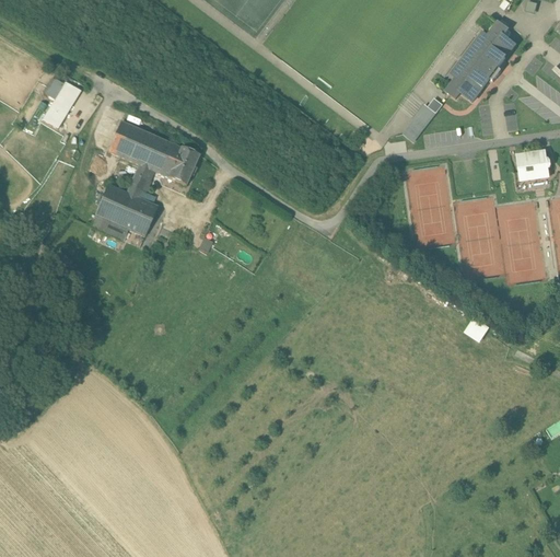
[(527,0),(526,9),(536,11),(538,0),(527,0)]
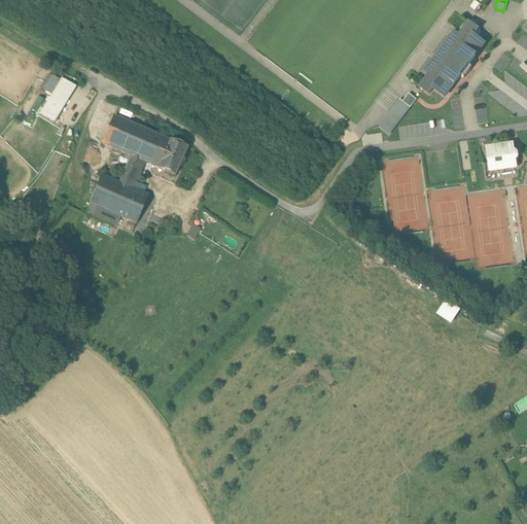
[(454,30),(424,70),(452,92),(482,51),(454,30)]
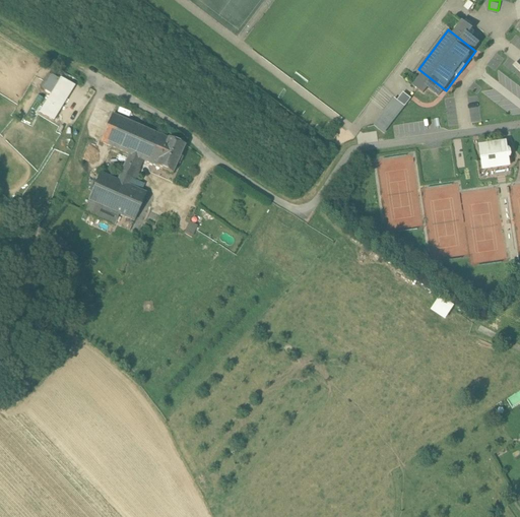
[(60,75),(39,110),(53,119),(73,83),(60,75)]
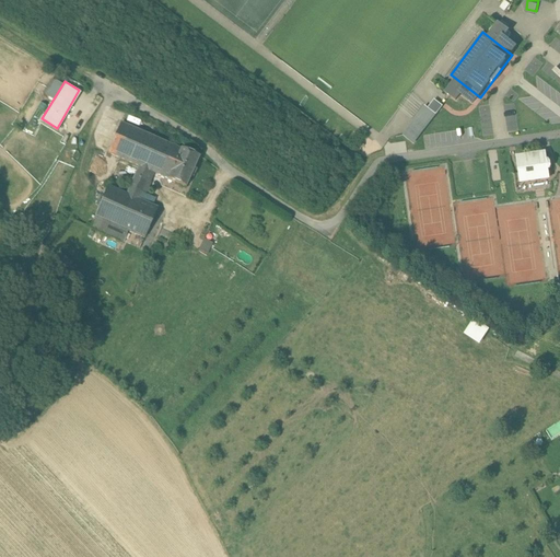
[(435,113),(424,104),(403,134),(412,141),(435,113)]
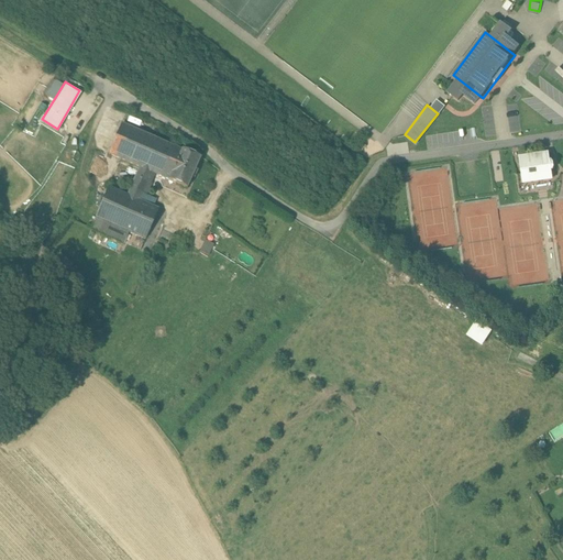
[(181,147),(121,121),(108,151),(139,164),(154,172),(168,177),(181,147)]
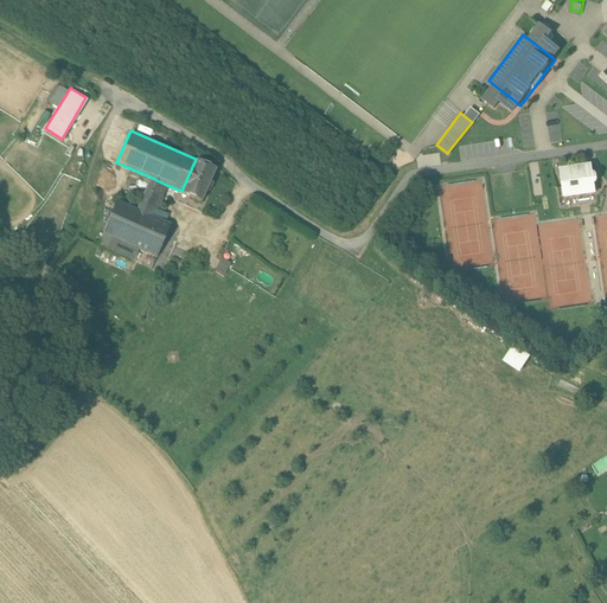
[(215,167),(196,159),(181,191),(200,199),(215,167)]
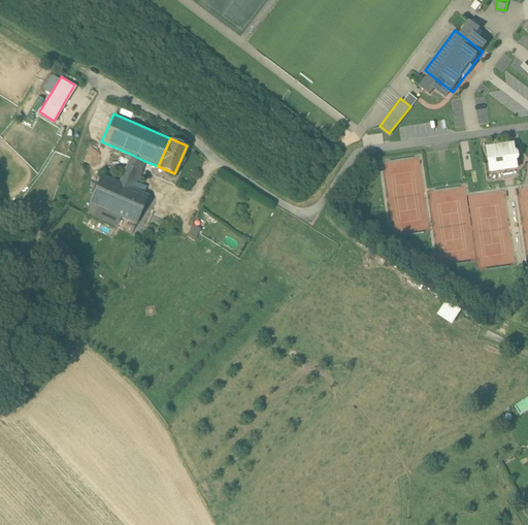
[(514,141),(487,145),(489,161),(496,160),(497,168),(518,165),(516,157),(518,157),(519,155),(519,153),(518,153),(518,152),(517,150),(515,150),(514,141)]
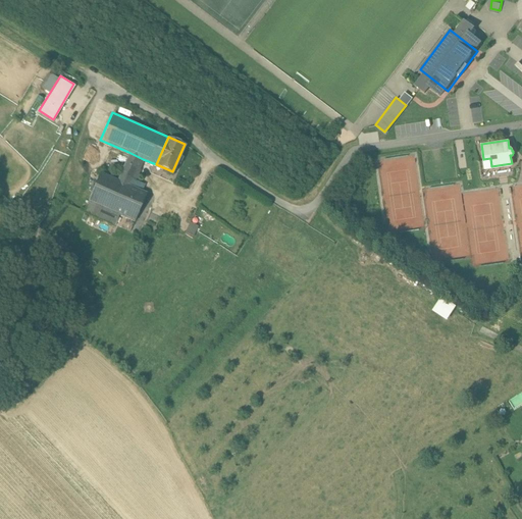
[(143,159),(128,152),(120,171),(117,178),(133,185),(143,159)]
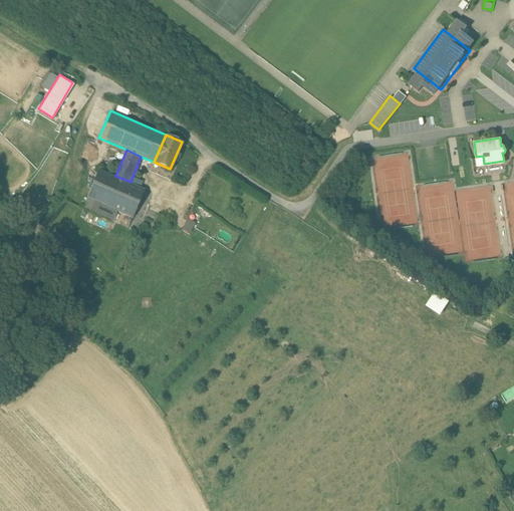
[(116,167),(101,161),(98,169),(115,176),(118,169),(116,167)]
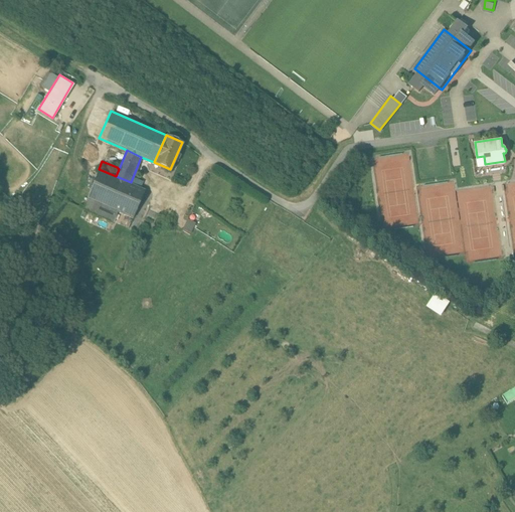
[(116,176),(99,169),(87,196),(133,216),(145,188),(131,182),(116,176)]
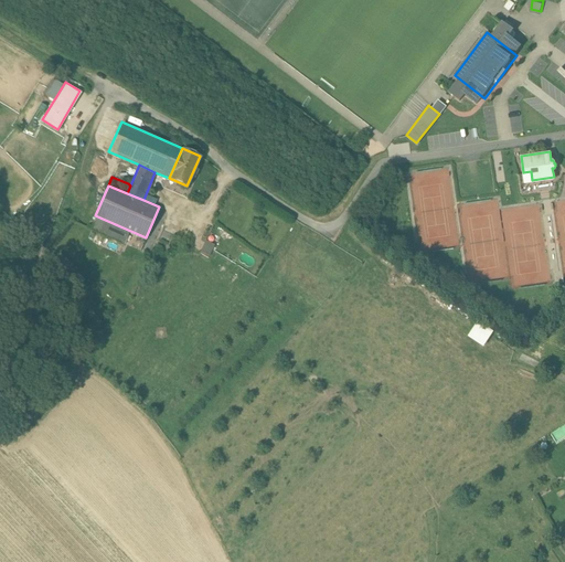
[(146,237),(95,215),(91,226),(140,248),(146,237)]
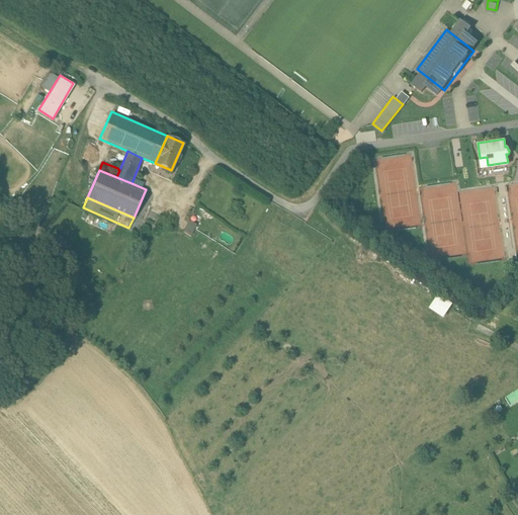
[(184,228),(192,232),(197,222),(189,218),(184,228)]
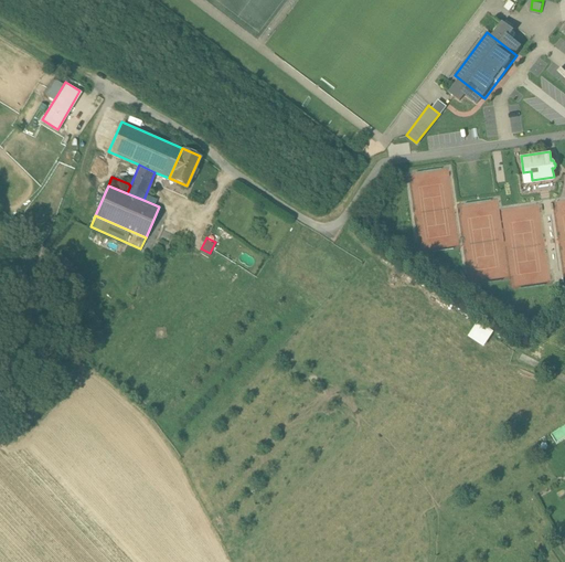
[(57,253),(51,261),(57,266),(64,260),(57,253)]
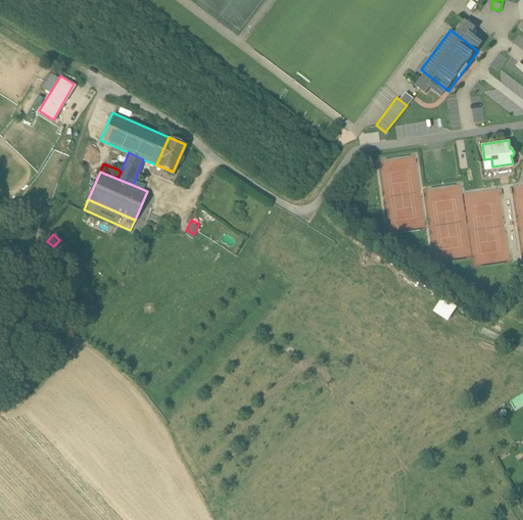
[(78,256),(59,240),(53,246),(72,264),(78,256)]
